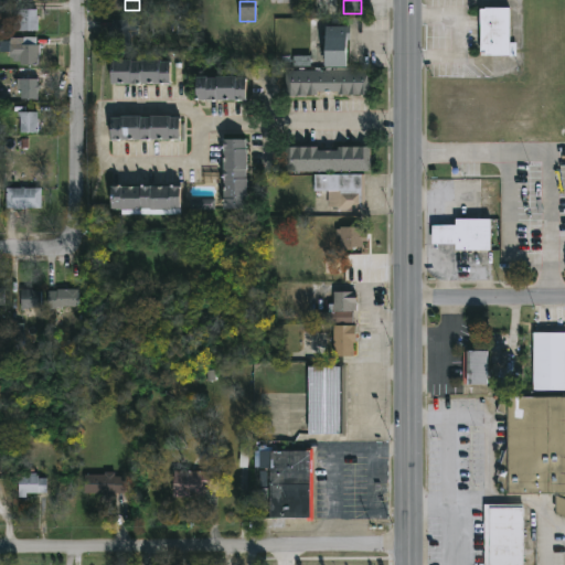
[(507,9),(507,55),(478,55),(478,9),(507,9)]
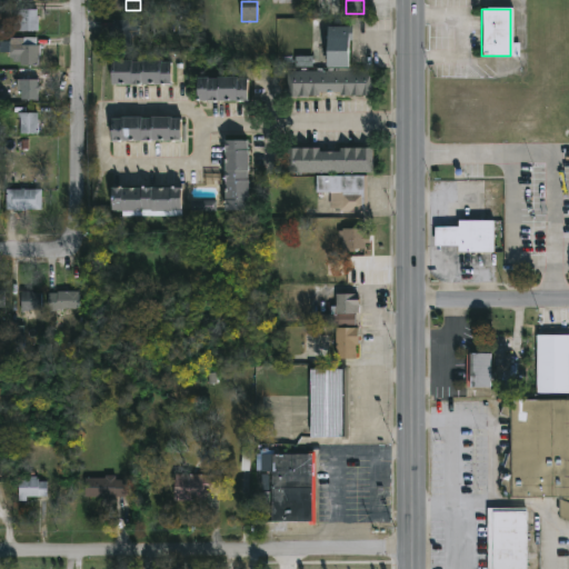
[(38,33),(16,33),(16,11),(38,11),(38,33)]
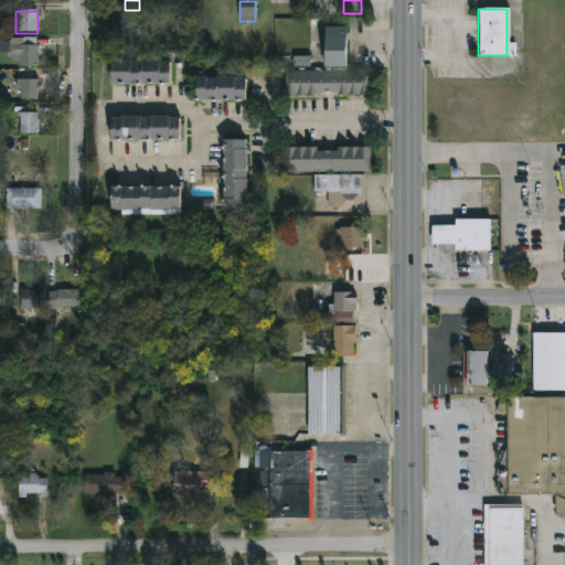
[(137,22),(137,49),(109,49),(109,22),(137,22)]
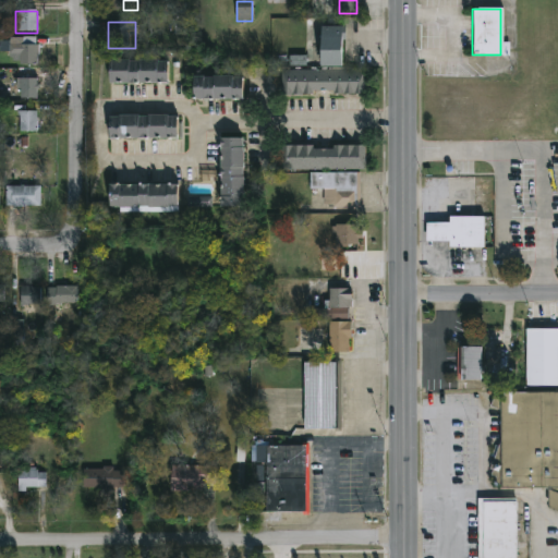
[(320,28),(341,28),(341,64),(320,64),(320,28)]
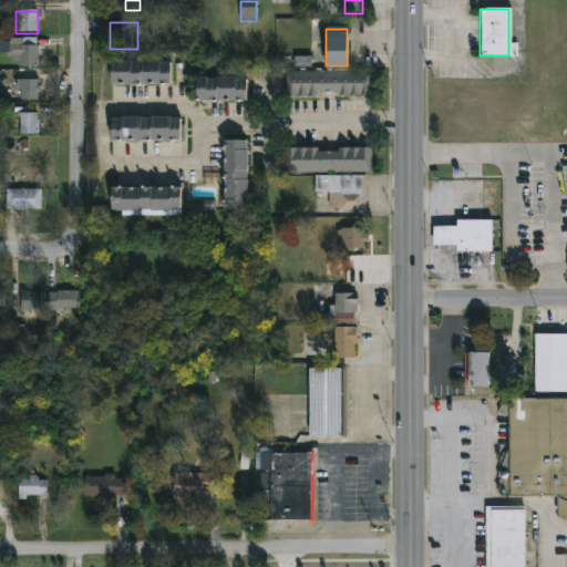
[(10,40),(38,40),(38,65),(10,65),(10,40)]
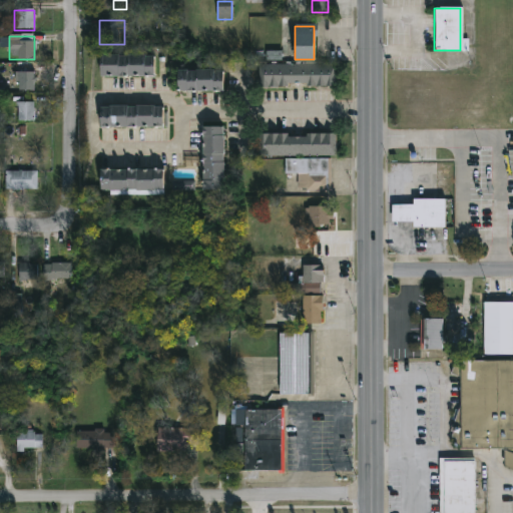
[(282,51),(267,51),(267,61),(283,60),(282,51)]
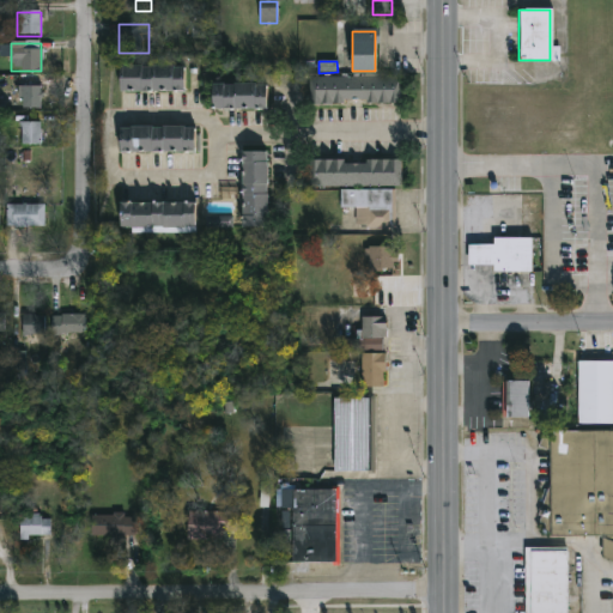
[(184,67),(184,92),(119,92),(119,67),(184,67)]
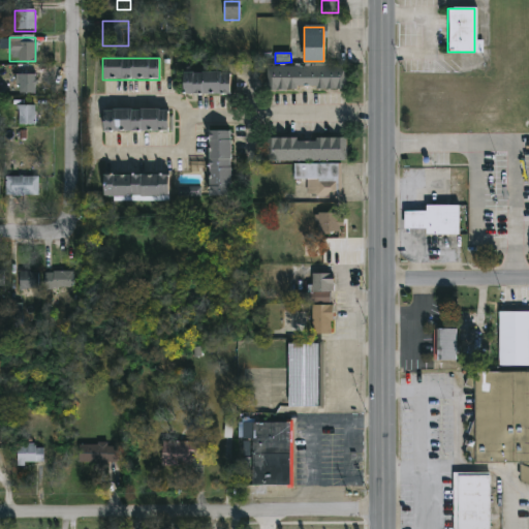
[(268,65),(344,65),(344,89),(268,89),(268,65)]
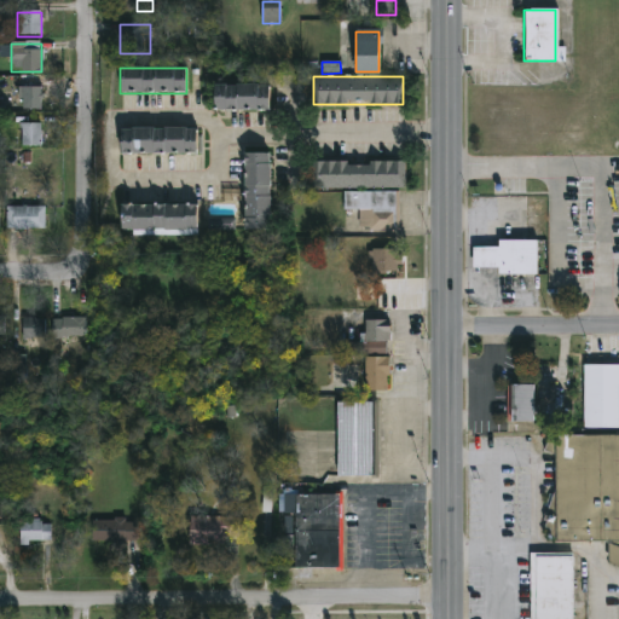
[(270,85),(270,111),(214,111),(214,85),(270,85)]
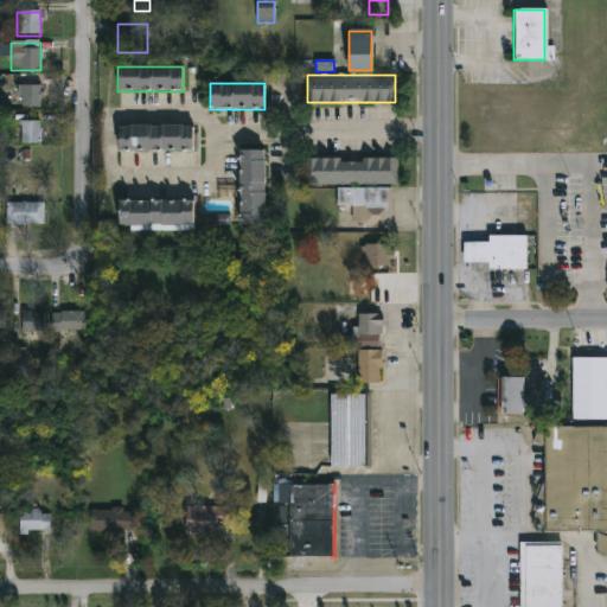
[(40,107),(18,107),(18,85),(40,85),(40,107)]
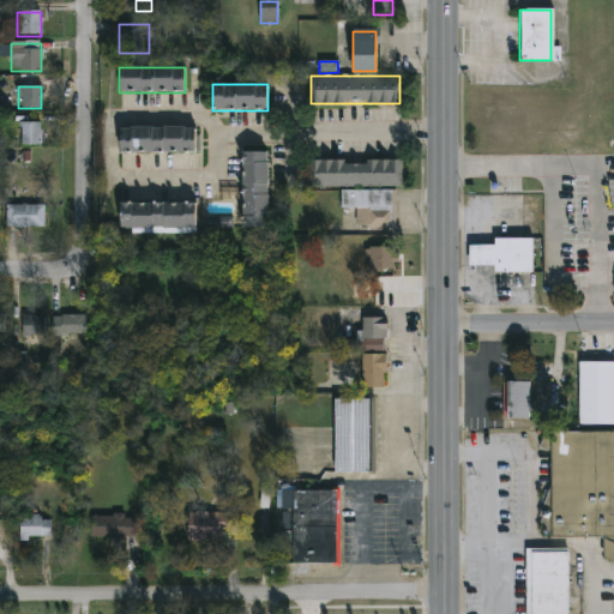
[(20,146),(20,124),(41,124),(41,146),(20,146)]
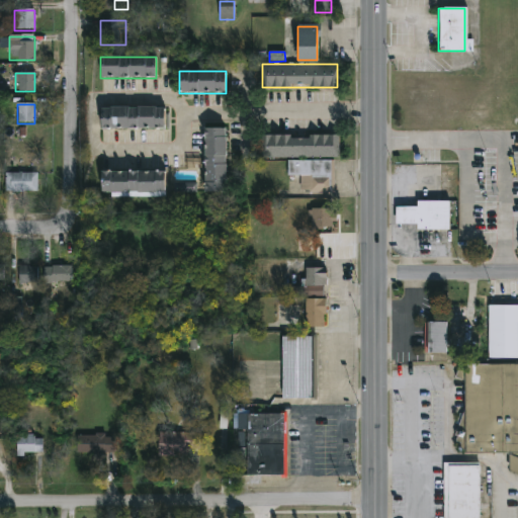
[(100,108),(164,108),(164,128),(100,128),(100,108)]
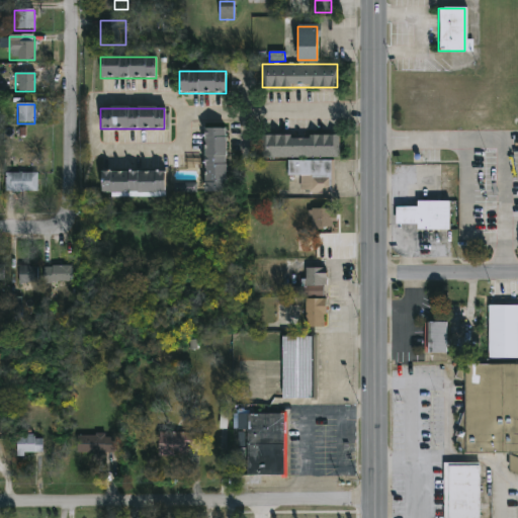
[(204,128),(226,128),(226,191),(204,191),(204,128)]
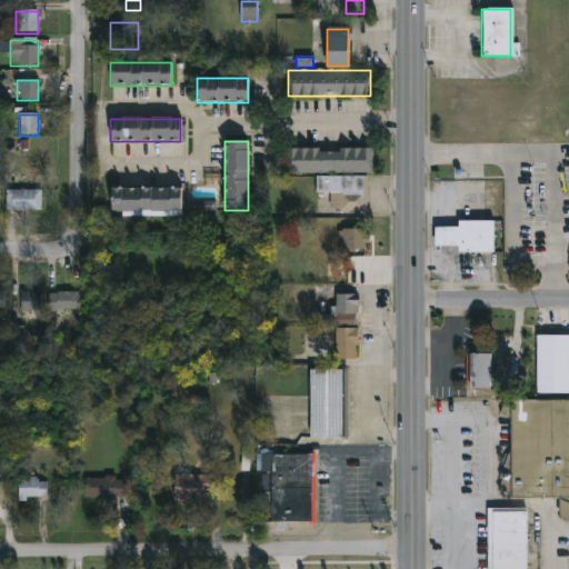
[(372,149),(372,172),(285,172),(285,149),(372,149)]
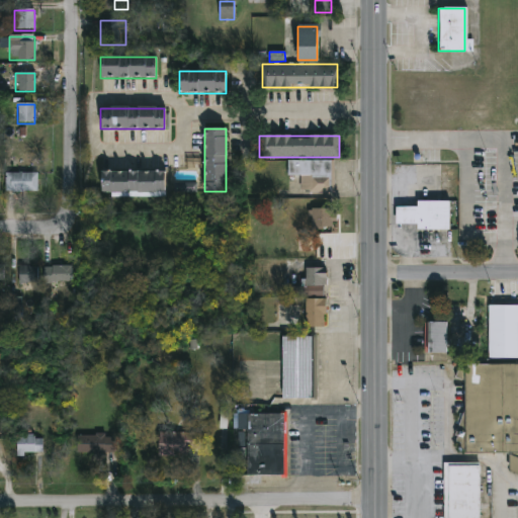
[(288,176),(288,161),(331,161),(331,192),(300,191),(300,176),(288,176)]
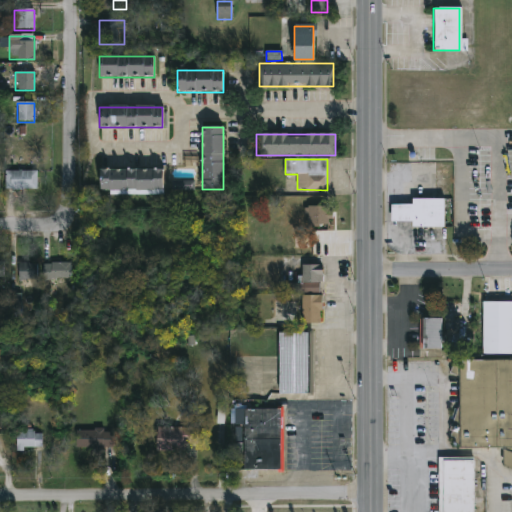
[(162,169),(162,191),(100,190),(100,168),(162,169)]
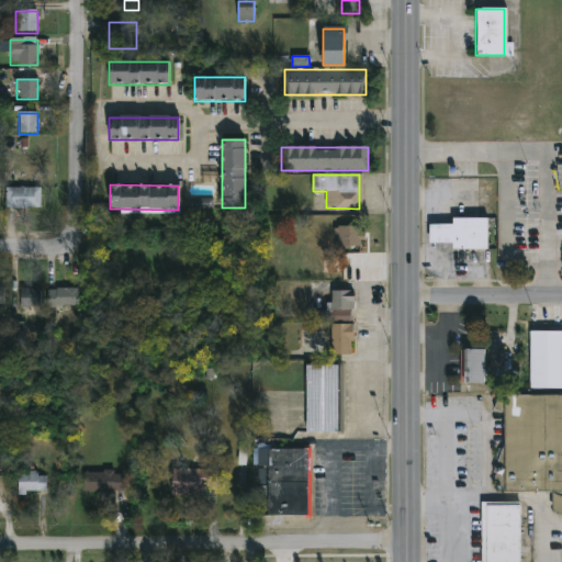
[(41,209),(6,209),(6,188),(41,188),(41,209)]
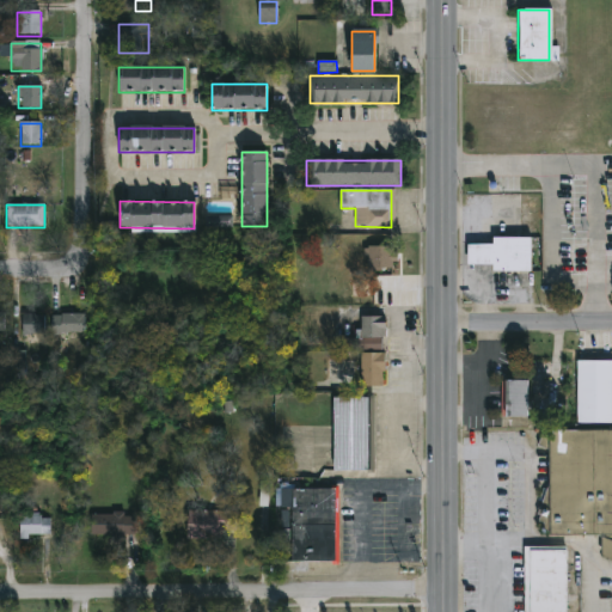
[(233,216),(208,216),(208,227),(233,227),(233,216)]
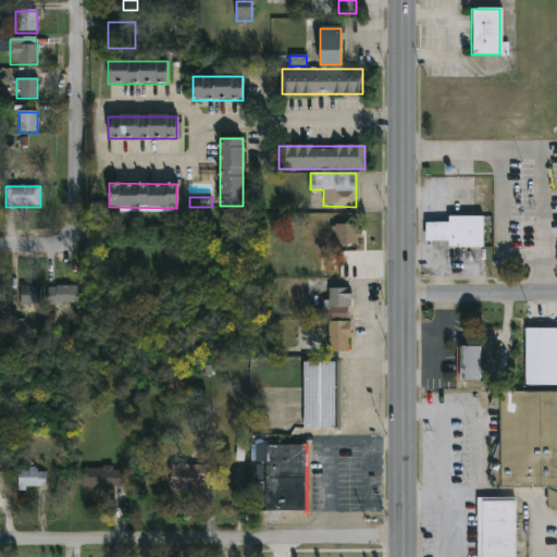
[(447,223),(447,217),(483,217),(483,248),(447,248),(447,242),(424,242),(424,222),(447,223)]
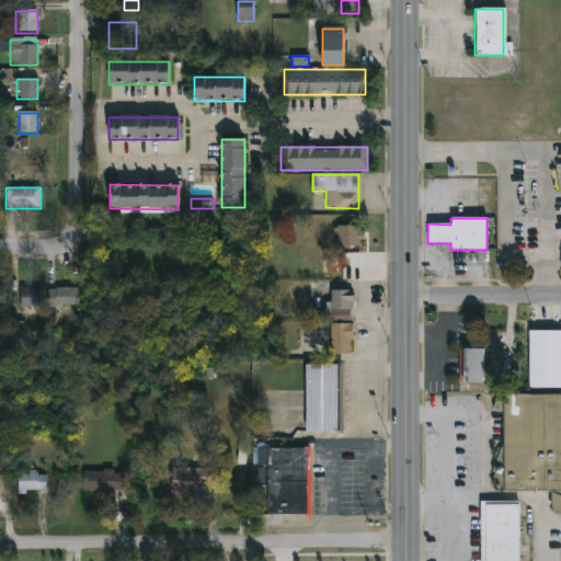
[(356,244),(338,244),(338,227),(356,227),(356,244)]
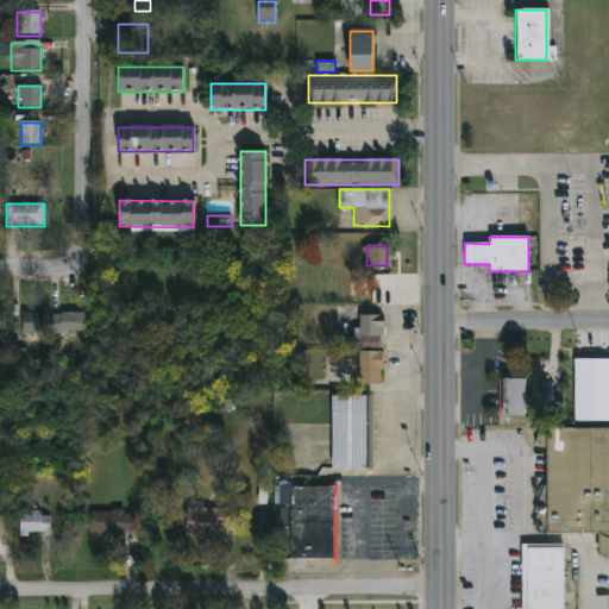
[(44,334),(23,334),(23,314),(44,314),(44,334)]
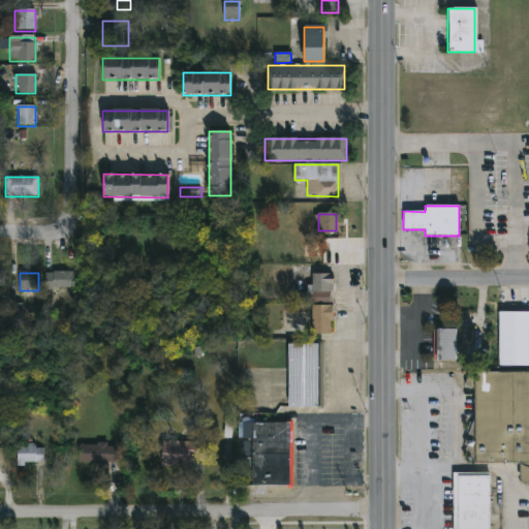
[(43,290),(43,273),(74,273),(74,290),(43,290)]
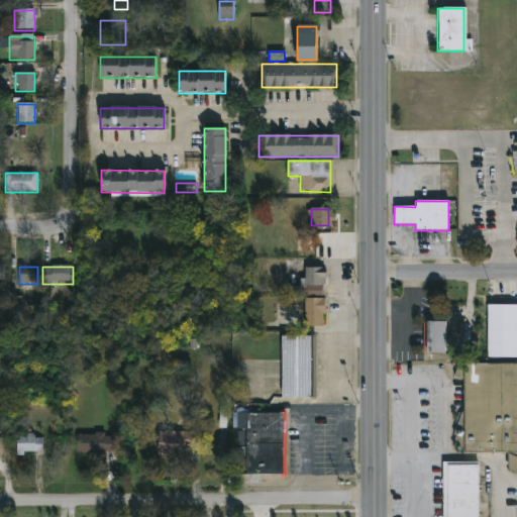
[(324,268),(324,327),(305,327),(305,268),(324,268)]
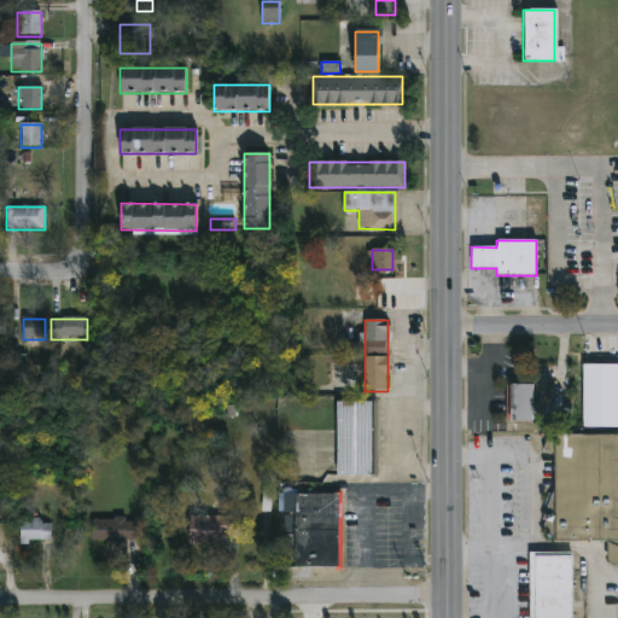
[(25,353),(7,353),(9,373),(27,372),(25,353)]
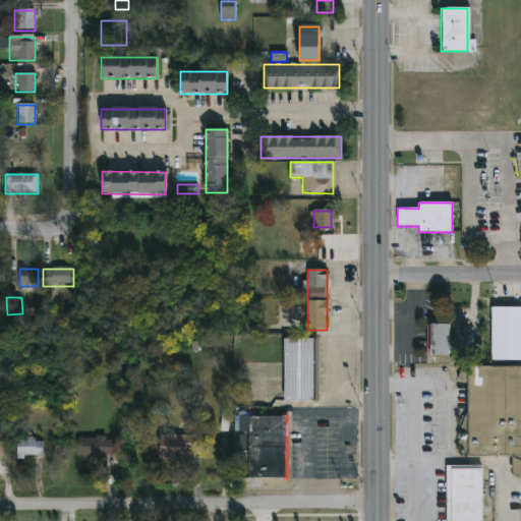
[(489,303),(520,303),(520,360),(489,360),(489,303)]
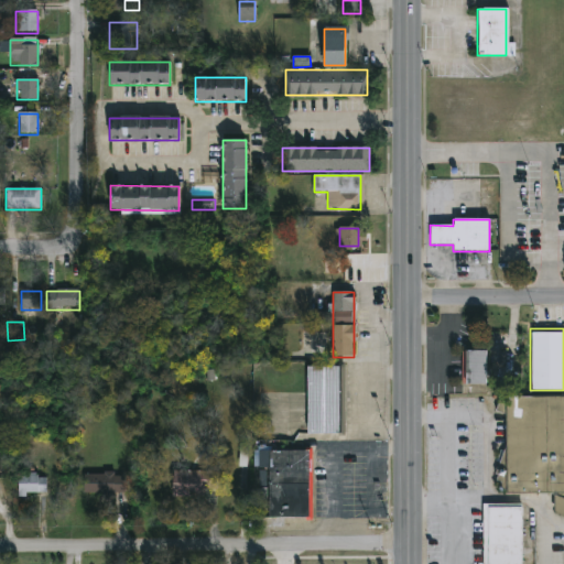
[(463,350),(485,350),(485,383),(463,383),(463,350)]
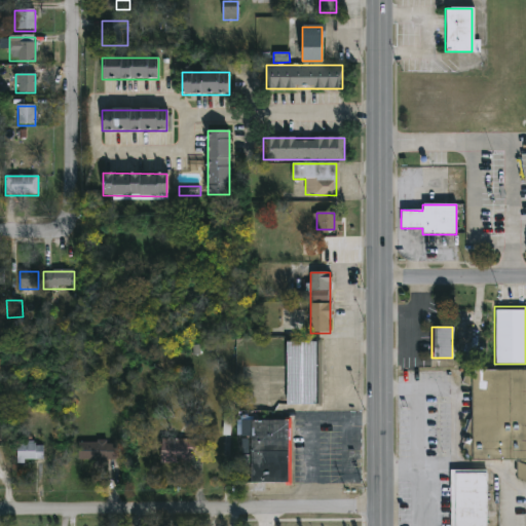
[(286,406),(287,341),(321,342),(321,406),(286,406)]
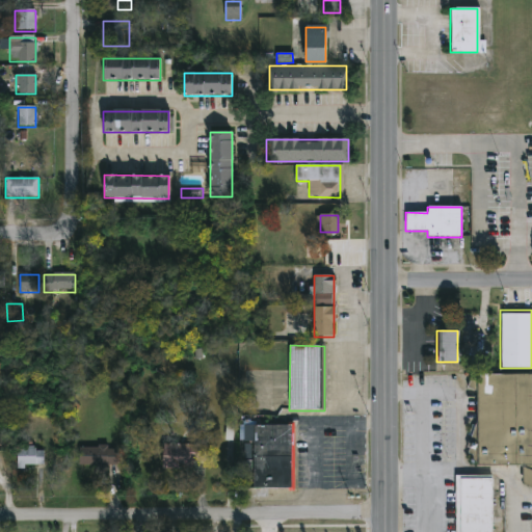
[(468,373),(531,373),(531,470),(475,470),(475,390),(468,390),(468,373)]
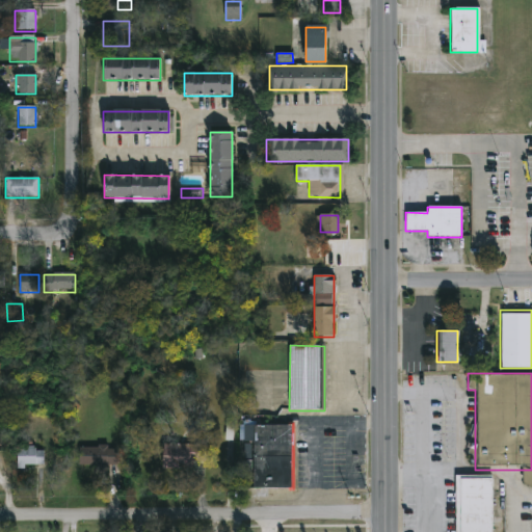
[(253,489),(253,442),(239,442),(239,425),(293,426),(293,489),(253,489)]
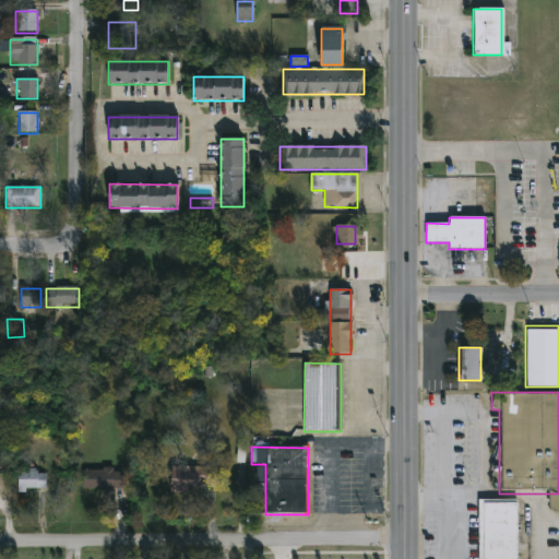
[(169,492),(169,467),(213,467),(213,492),(169,492)]
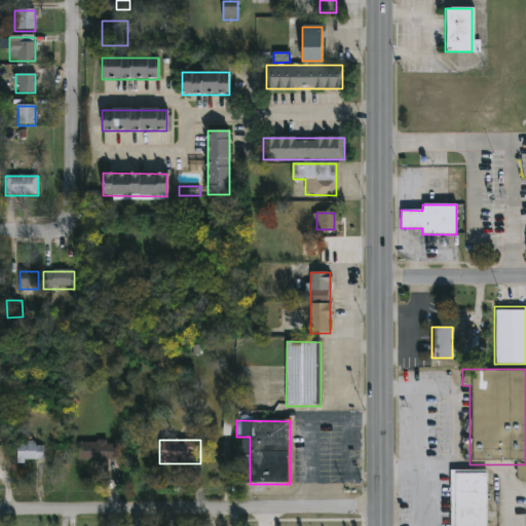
[(17,461),(17,443),(43,443),(43,461),(17,461)]
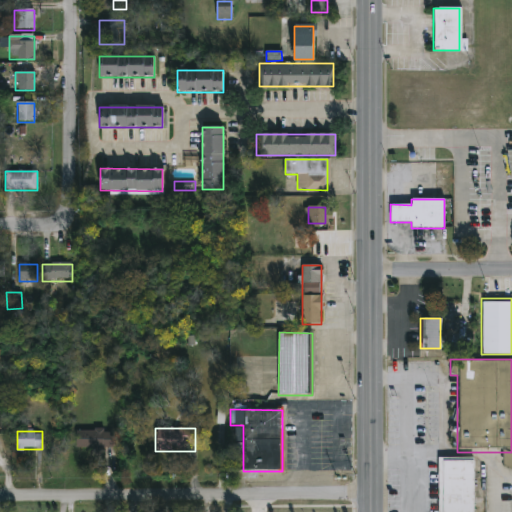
[(113,448),(77,448),(77,431),(113,431),(113,448)]
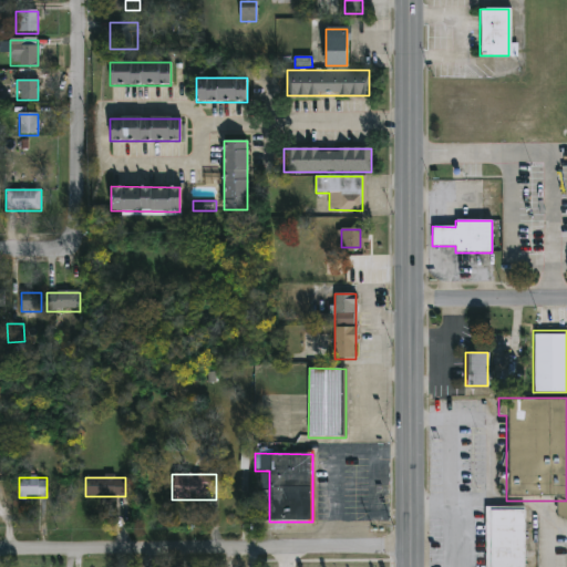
[(487,566),(487,509),(525,509),(524,566),(487,566)]
